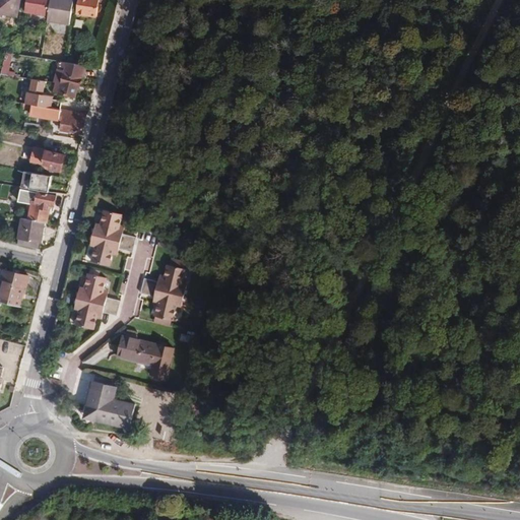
[(0,0),(0,12),(18,15),(20,0),(0,0)]
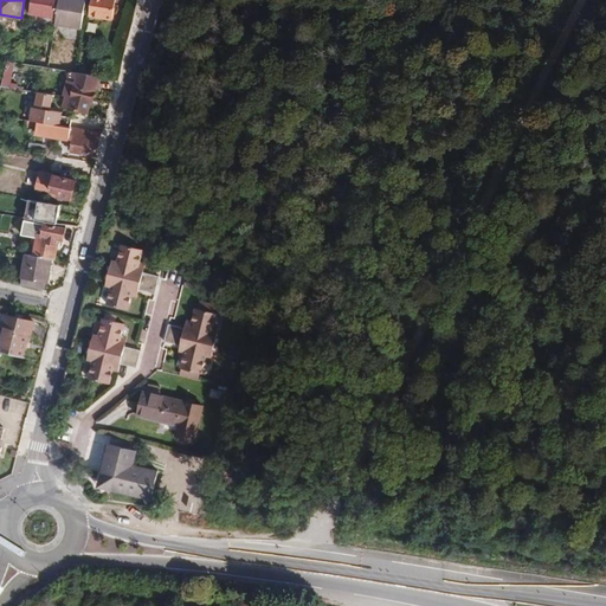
[(31,0),(30,13),(56,18),(59,0),(31,0)]
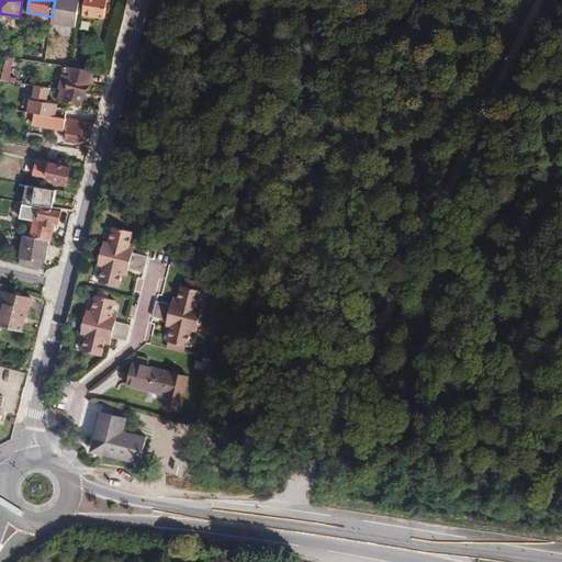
[(55,0),(52,17),(52,21),(76,26),(79,0),(55,0)]
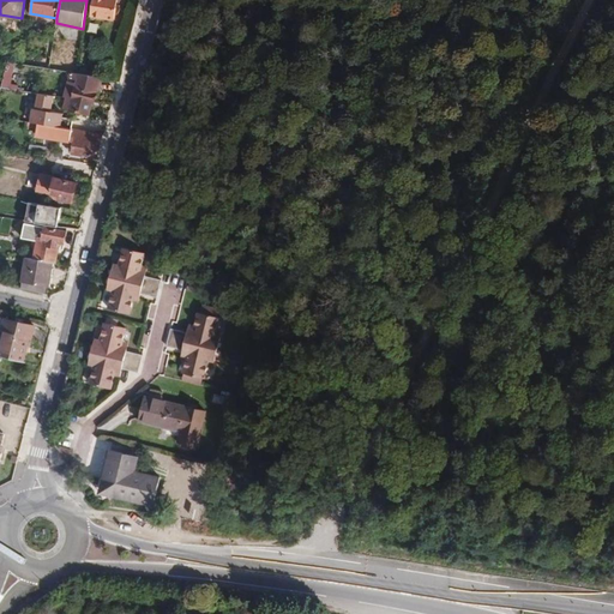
[(114,19),(116,0),(94,0),(91,16),(114,19)]
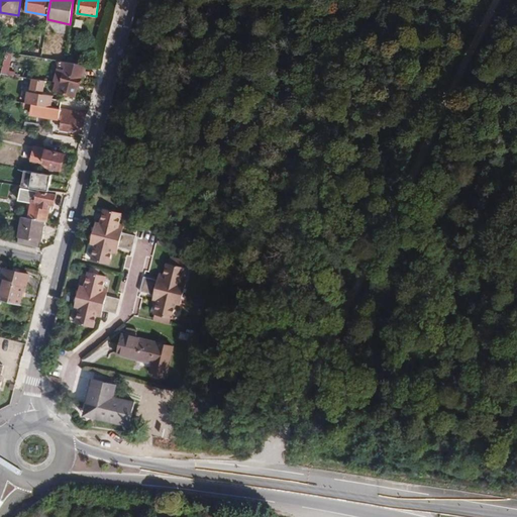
[(2,72),(8,74),(13,55),(7,54),(2,72)]
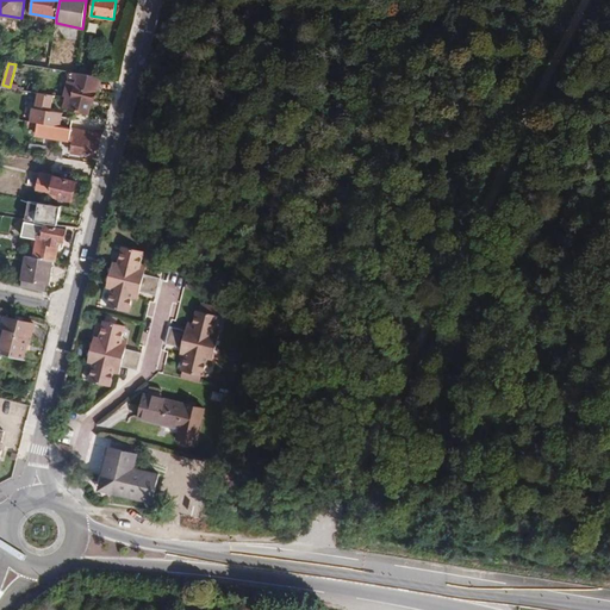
[(66,92),(64,97),(67,98),(64,107),(88,113),(92,101),(94,103),(100,76),(76,72),(74,72),(70,86),(76,86),(74,94),(66,92)]
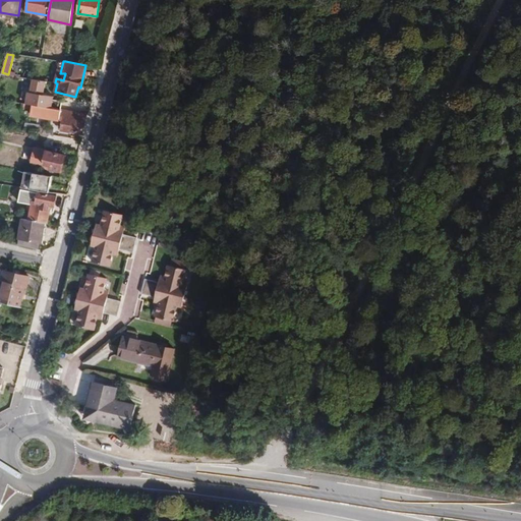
[(29,93),(26,105),(32,105),(61,110),(63,102),(54,100),(55,97),(44,95),(46,81),(33,79),(31,93),(29,93)]
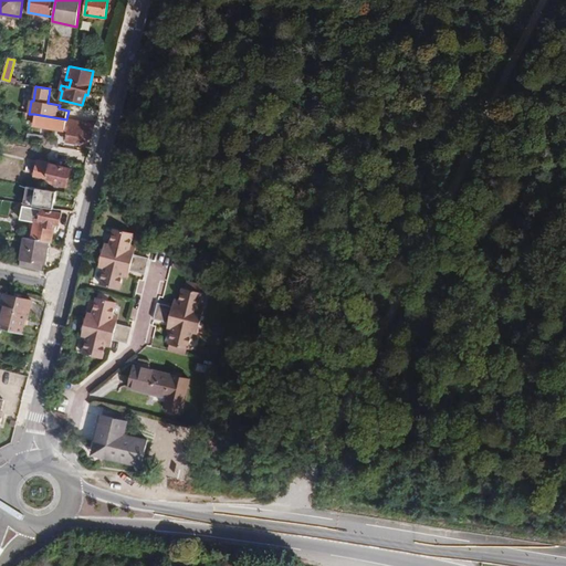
[(66,119),(34,114),(33,125),(56,129),(56,126),(69,128),(66,140),(90,146),(95,124),(66,119)]
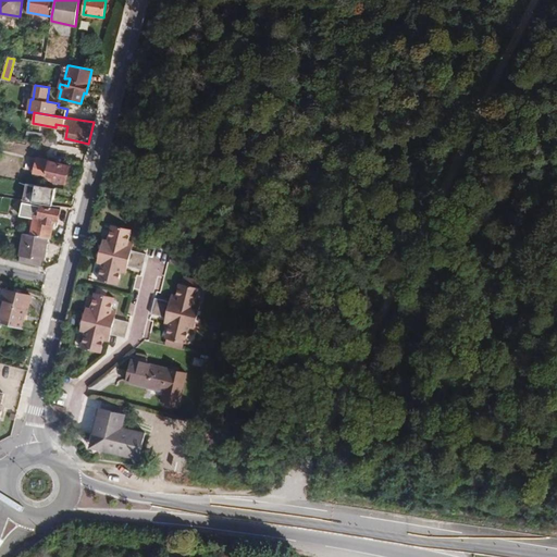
[(74,173),(76,164),(69,163),(69,164),(37,158),(34,173),(67,181),(70,172),(74,173)]
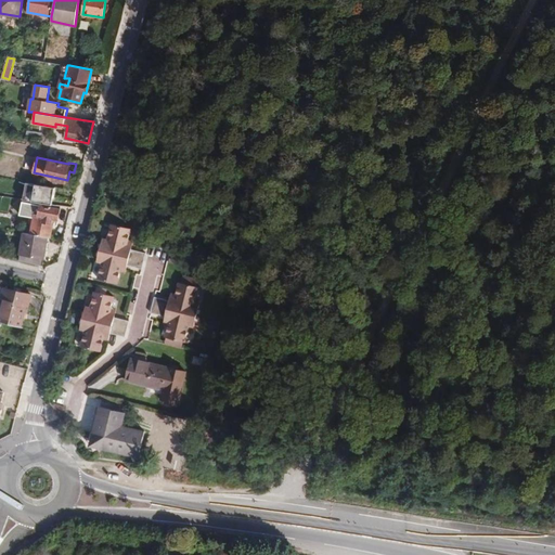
[(61,188),(28,183),(27,195),(57,201),(61,188)]
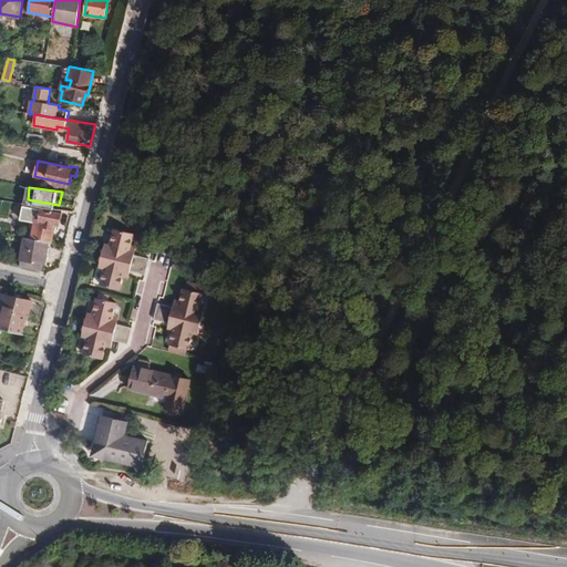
[(31,239),(49,241),(52,241),(57,224),(60,224),(62,213),(38,207),(31,239)]
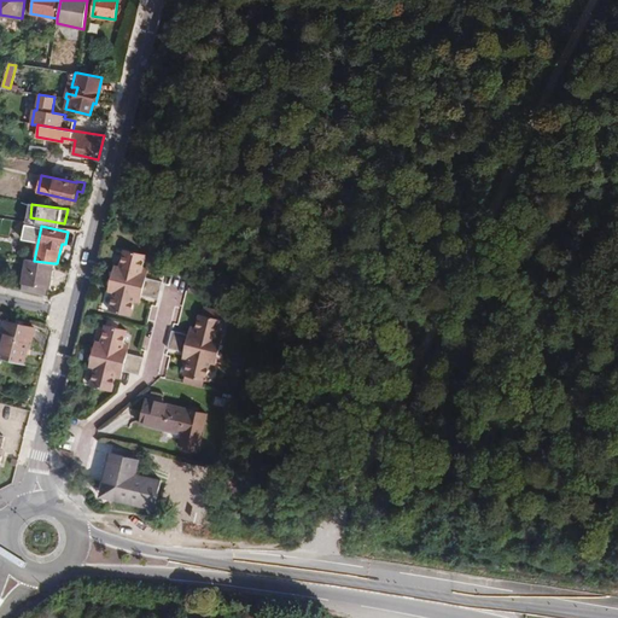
[(116,287),(110,310),(130,315),(136,295),(159,301),(164,283),(140,277),(146,255),(124,250),(121,266),(115,263),(110,285),(116,287)]
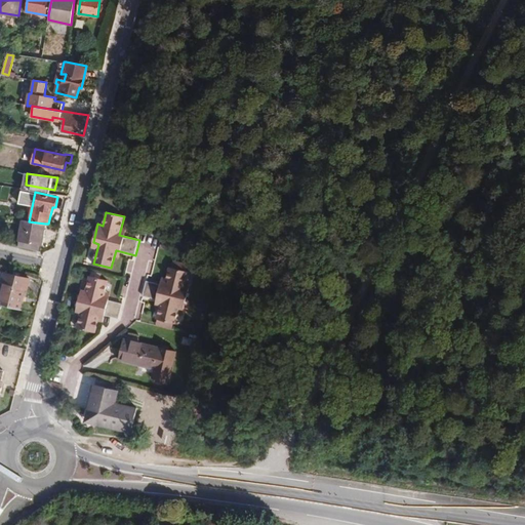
[(19,241),(18,246),(39,251),(40,244),(43,245),(45,224),(29,221),(22,220),(18,241),(19,241)]
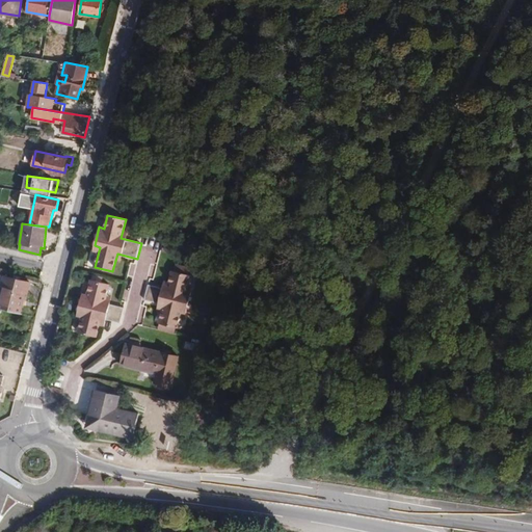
[(167,290),(149,286),(145,299),(164,304),(161,318),(178,322),(181,312),(186,313),(191,292),(187,291),(191,275),(173,270),(167,290)]
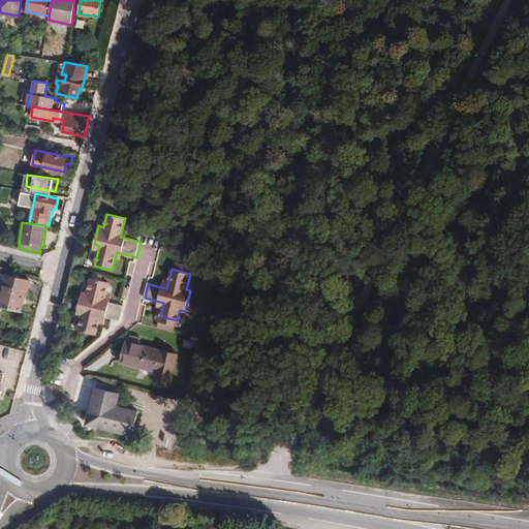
[(0,289),(0,306),(21,312),(25,291),(27,291),(30,280),(4,274),(0,289)]
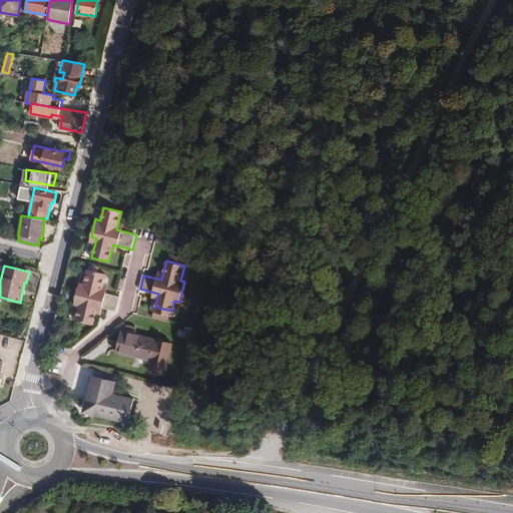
[(104,275),(88,271),(84,286),(79,284),(74,304),(79,306),(75,320),(93,325),(98,307),(115,311),(118,298),(99,293),(104,275)]
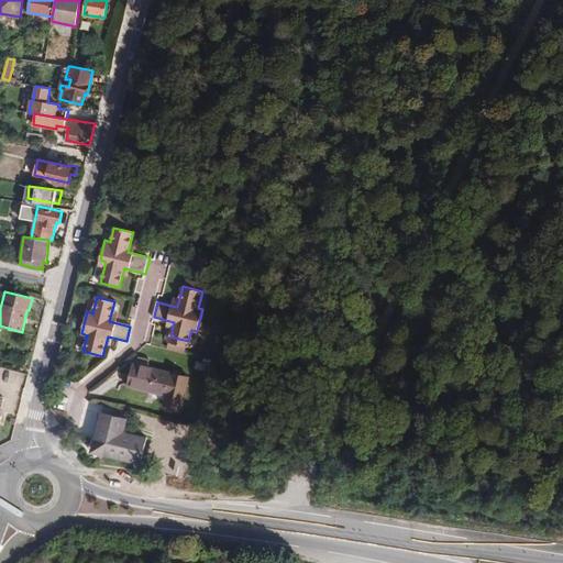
[(173,366),(131,359),(127,379),(170,388),(173,366)]
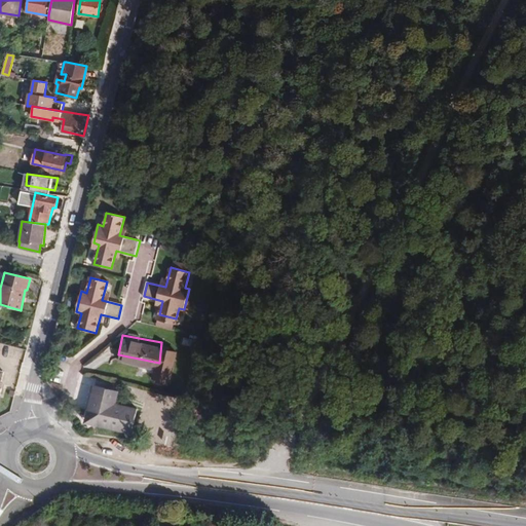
[(118,392),(92,386),(84,423),(132,434),(137,409),(116,405),(118,392)]
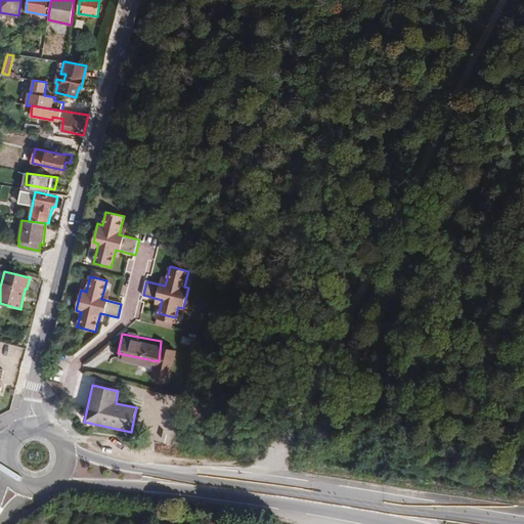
[(175,523),(178,513),(166,511),(165,517),(163,523),(175,523)]
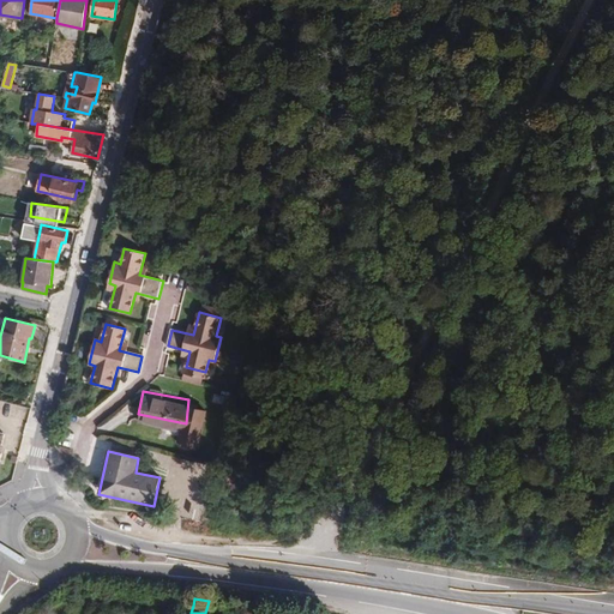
All buildings are outlined.
